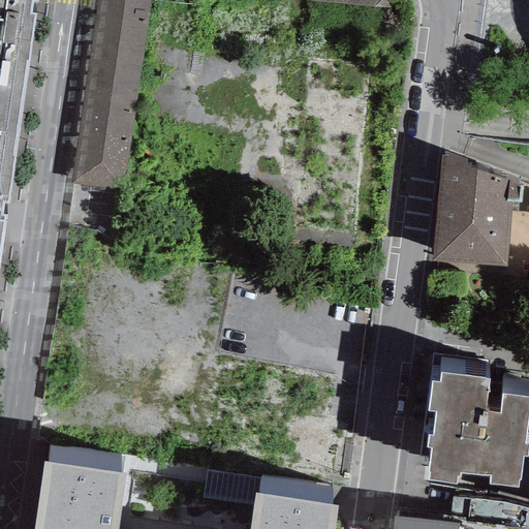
[(0,0),(0,218),(5,219),(7,211),(1,211),(3,199),(9,200),(35,10),(29,8),(30,0),(0,0)]
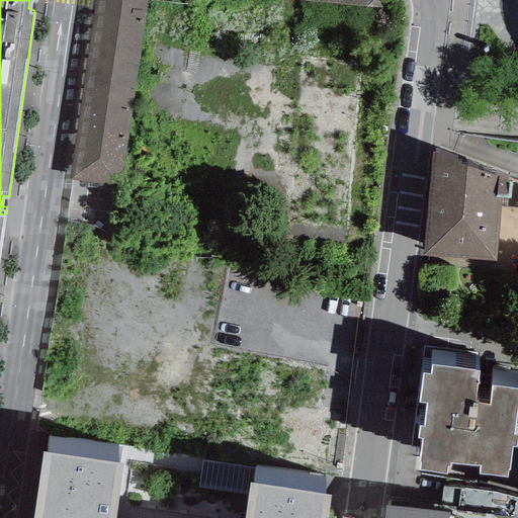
[(94,0),(70,180),(120,187),(147,0),(94,0)]
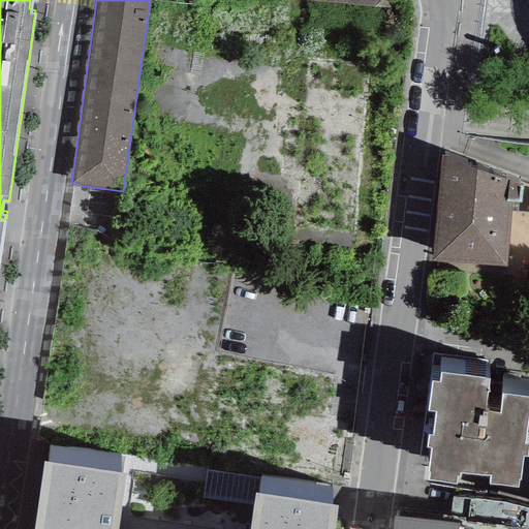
[(389,0),(303,0),(389,8),(389,0)]
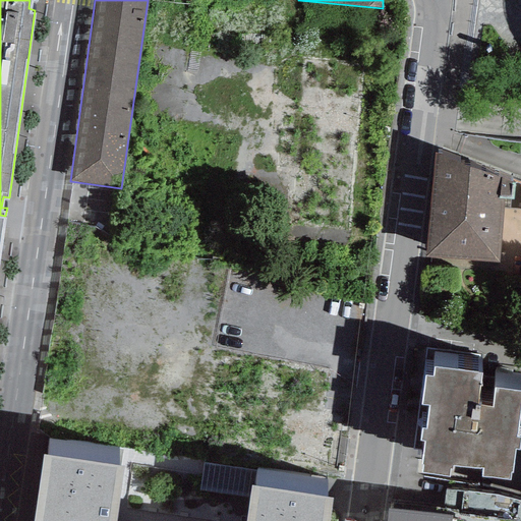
[(515,179),(432,151),(425,255),(497,263),(505,196),(513,197),(515,179)]
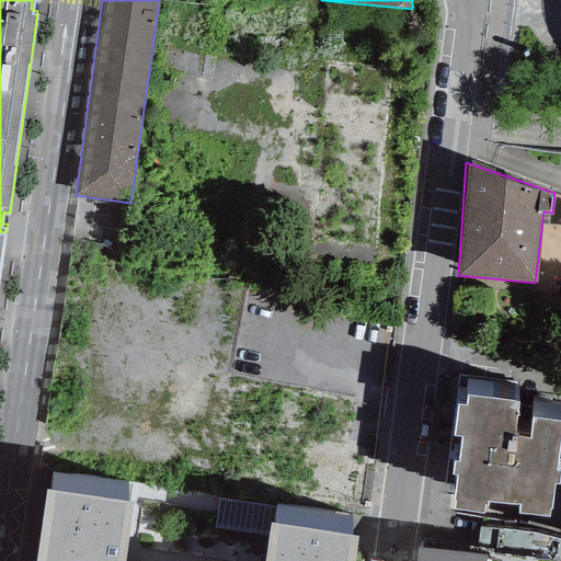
[(560,195),(554,193),(552,213),(550,229),(560,229),(560,195)]
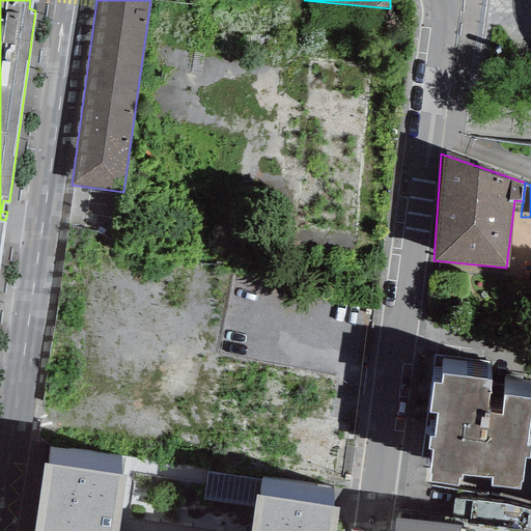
[(491,378),(442,370),(440,381),(430,380),(420,456),(428,458),(426,469),(429,469),(428,478),(456,482),(457,474),(460,474),(462,469),(492,472),(491,482),(519,485),(520,478),(522,479),(525,453),(530,454),(530,443),(526,442),(530,402),(530,394),(504,392),(502,412),(485,410),(491,378)]
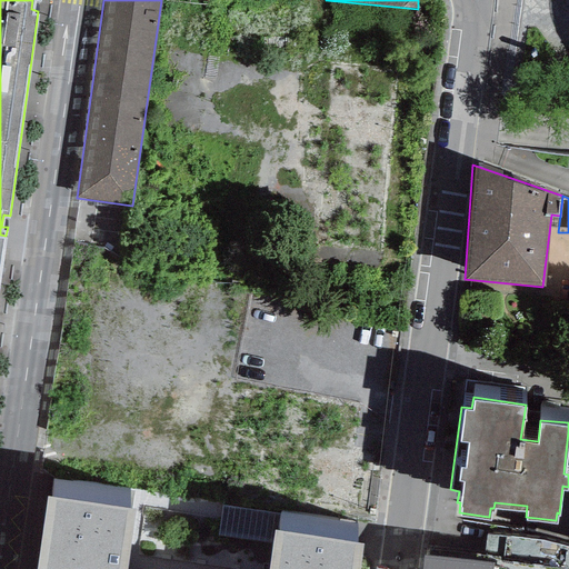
[(125,568),(135,506),(47,492),(35,568),(359,568),(363,540),(275,528),(268,568),(125,568)]
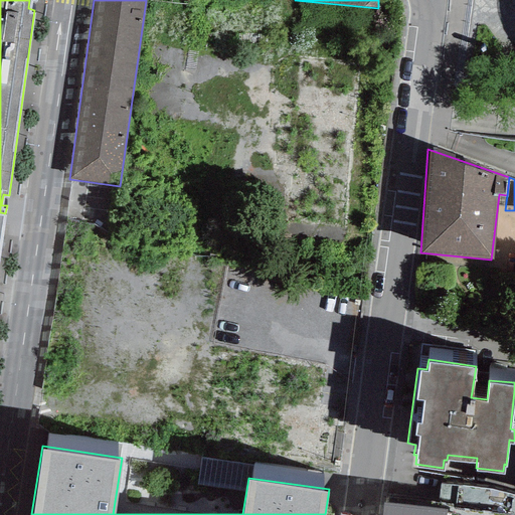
[(388,501),(383,501),(381,514),(512,514),(513,512),(389,496),(388,501)]
